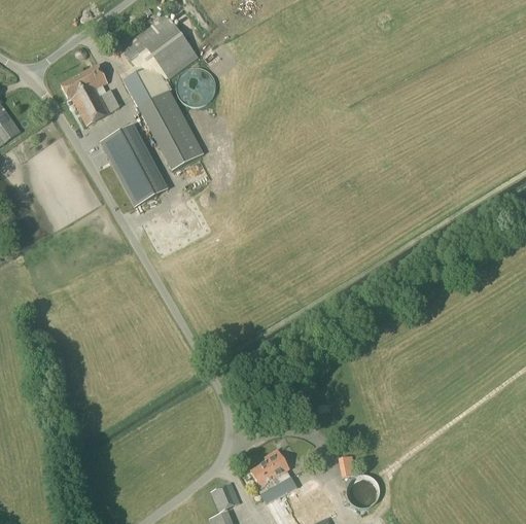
[(148,101),(183,165),(205,153),(183,114),(170,90),(172,89),(167,79),(198,57),(166,13),(120,48),(150,89),(155,98),(151,100),(148,101)]
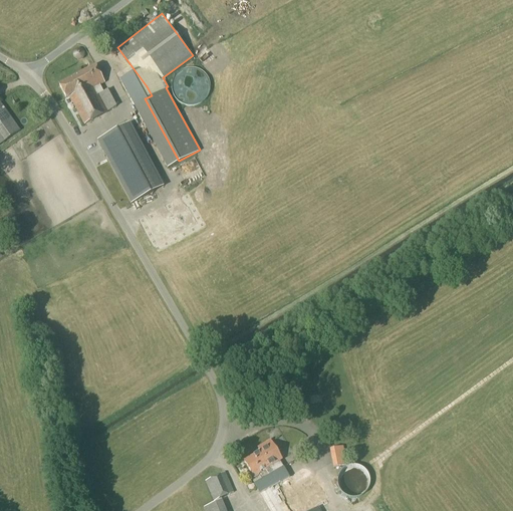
[(108,109),(99,92),(104,89),(100,83),(105,80),(96,63),(60,82),(67,95),(70,94),(85,121),(108,109)]
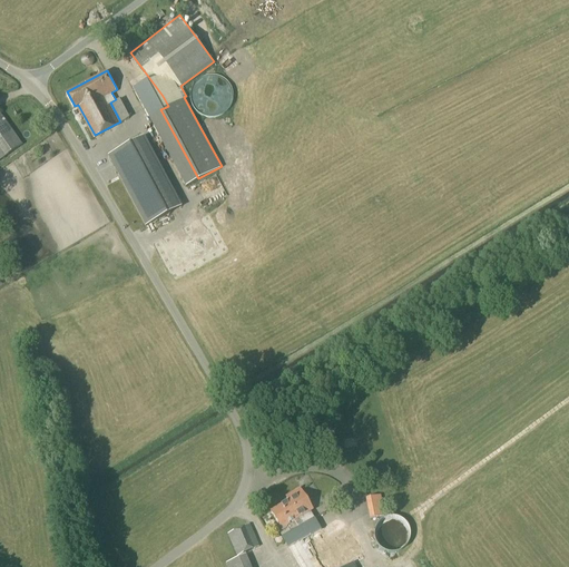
[(212,116),(215,115),(218,115),(222,113),(225,111),(227,109),(229,106),(232,103),(233,99),(234,96),(233,91),(233,88),(232,85),(229,81),(227,79),(224,77),(222,75),(218,74),(214,72),(211,72),(207,74),(204,75),(200,76),(197,78),(195,80),(193,84),(192,87),(190,90),(190,94),(190,98),(192,101),(193,105),(195,108),(198,110),(200,113),(204,114),(207,115),(212,116)]
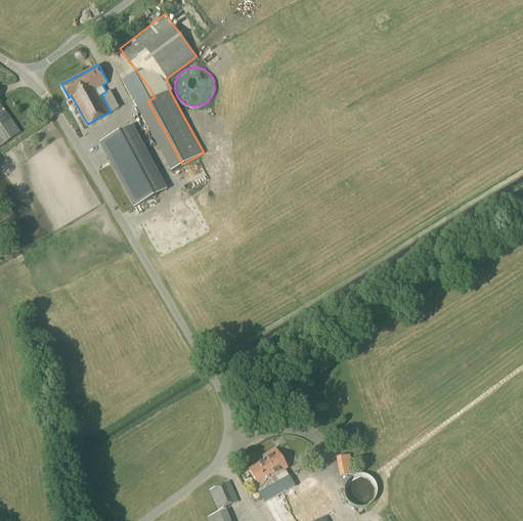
[(12,99),(7,101),(12,112),(17,109),(12,99)]
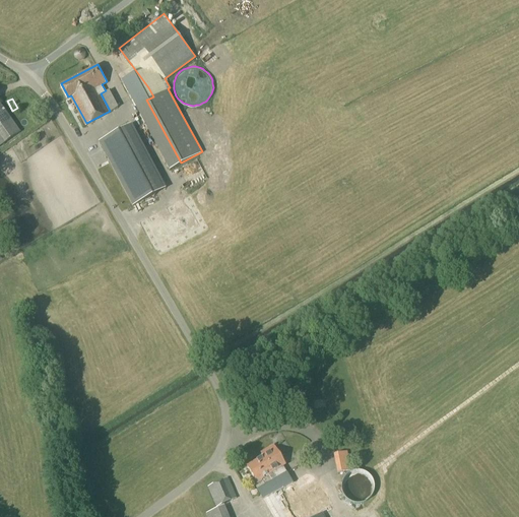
[(0,132),(5,140),(20,130),(0,102),(0,132)]
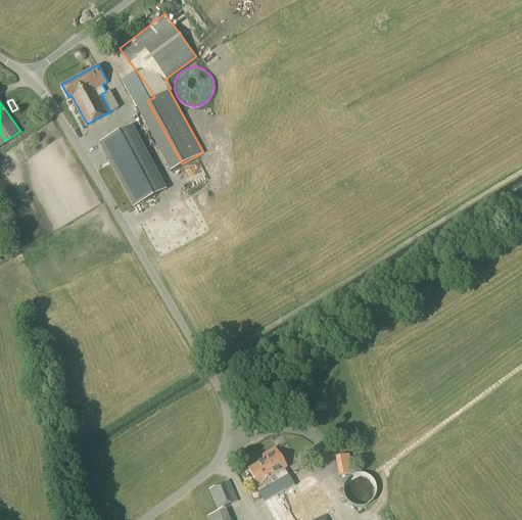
[(134,205),(167,187),(133,124),(100,141),(134,205)]
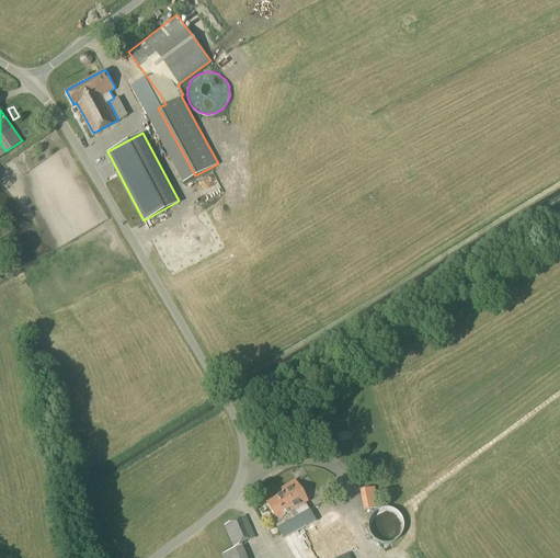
[(294,519),(310,508),(307,501),(309,499),(305,491),(307,490),(303,482),(300,484),(297,479),(284,487),(286,490),(285,491),(289,498),(283,501),(294,519)]
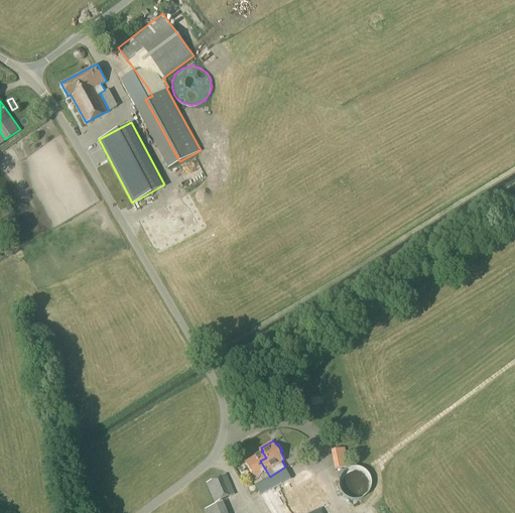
[(335,467),(349,465),(345,445),(332,449),(335,467)]
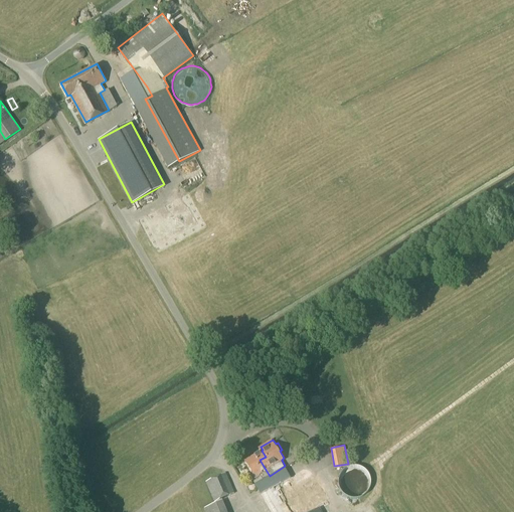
[(285,466),(270,476),(260,460),(266,457),(262,451),(245,461),(254,475),(252,476),(273,511),(320,511),(318,508),(310,511),(302,511),(328,498),(314,473),(309,476),(303,467),(291,475),(286,466),(285,466)]
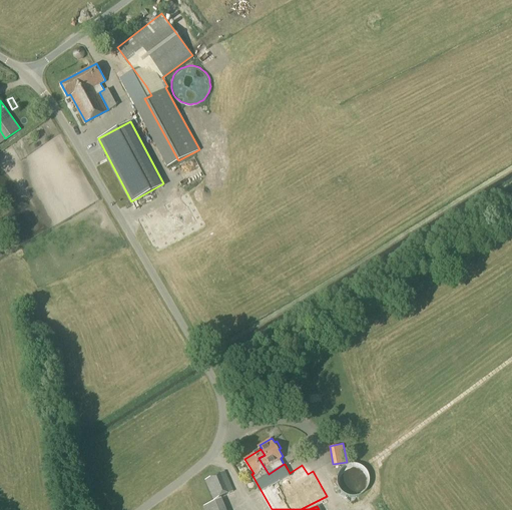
[(354,495),(356,494),(359,494),(361,493),(363,492),(365,490),(367,488),(368,486),(369,483),(370,481),(370,478),(370,476),(369,473),(368,471),(367,469),(365,467),(363,465),(361,464),(359,463),(356,463),(354,462),(351,463),(349,463),(346,464),(344,465),(342,467),(341,469),(339,471),(338,473),(338,476),(338,478),(338,481),(338,483),(339,486),(341,488),(342,490),(344,492),(346,493),(349,494),(351,494),(354,495)]
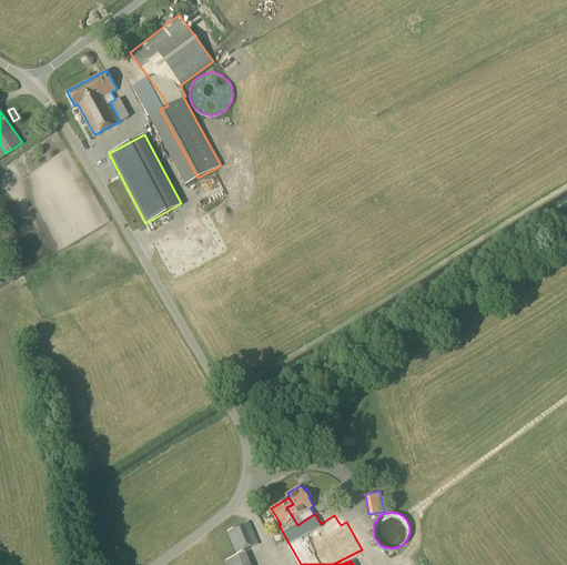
[(238,552),(259,542),(249,521),(228,530),(238,552)]
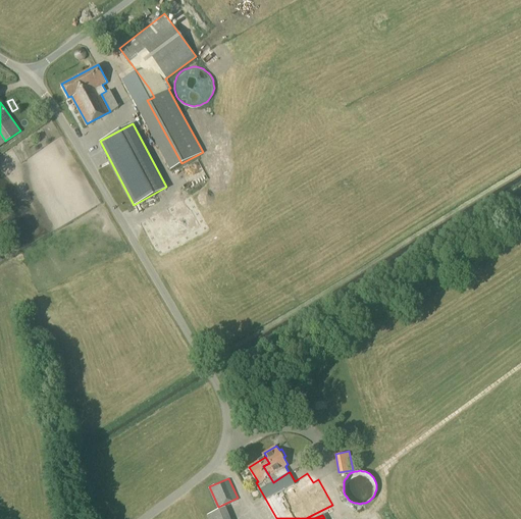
[(209,518),(231,518),(225,506),(208,514),(209,518)]
